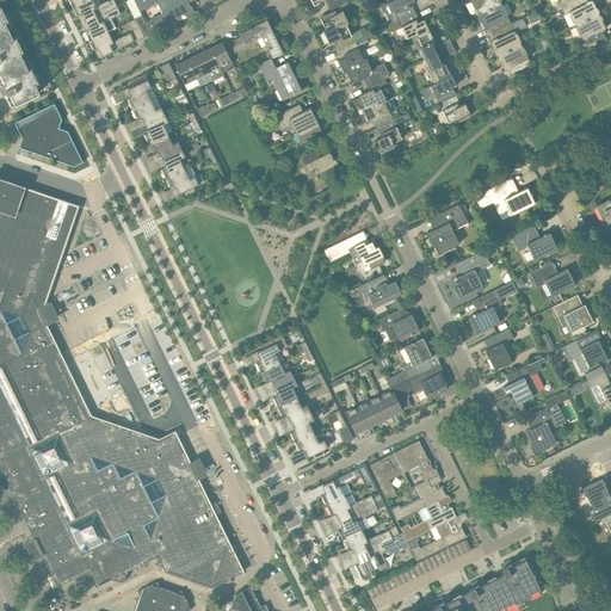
[(92,0),(82,0),(72,6),(76,16),(80,14),(82,18),(80,19),(81,23),(116,5),(112,0),(107,0),(96,6),(92,0)]
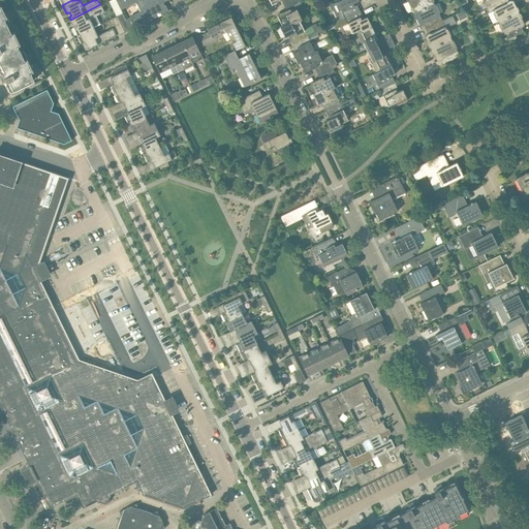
[(115,0),(121,10),(139,1),(142,0),(115,0)]
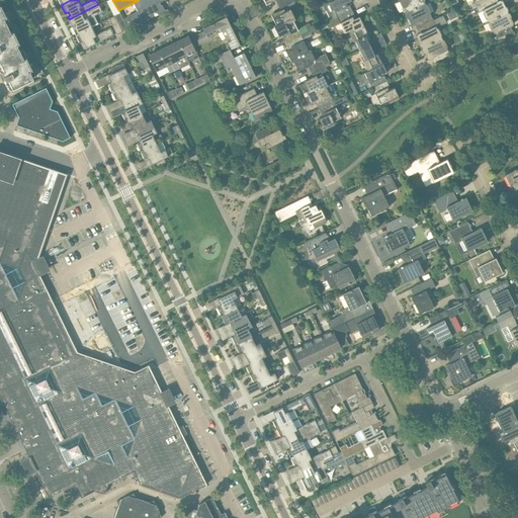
[(141,10),(122,19),(127,28),(164,10),(159,1),(156,2),(155,0),(139,0),(137,1),(141,10)]
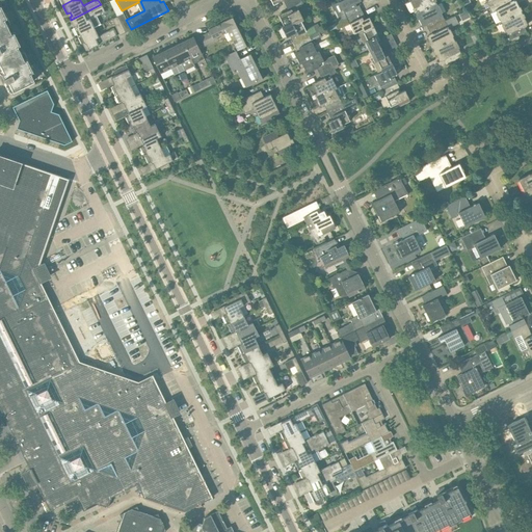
[(300,0),(296,0),(288,4),(290,9),(278,16),(284,26),(291,22),(293,25),(300,21),(303,20),(297,8),(302,5),(300,0)]
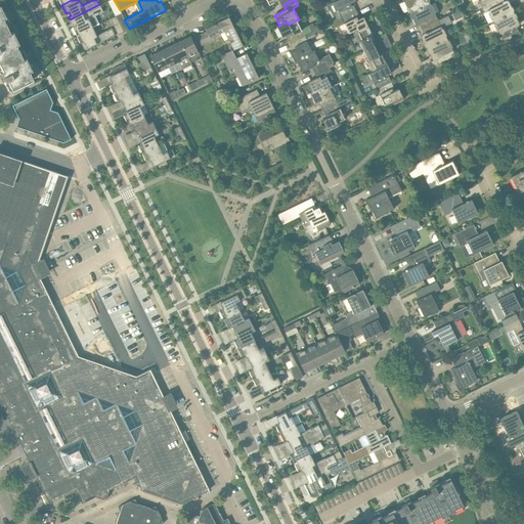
[(354,0),(337,0),(334,2),(340,14),(329,19),(330,24),(356,10),(352,2),(355,1),(354,0)]
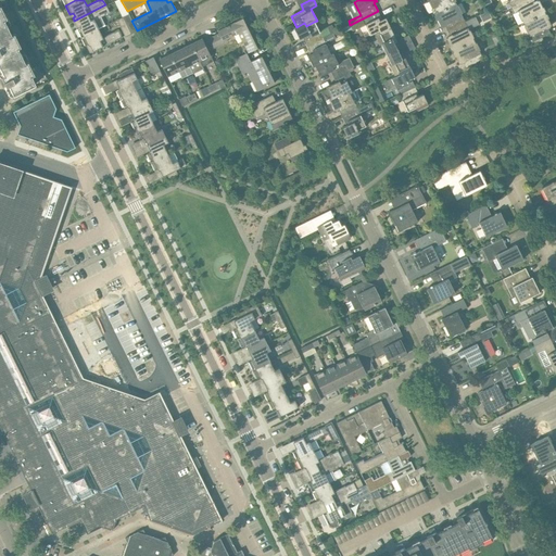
[(454,0),(427,0),(434,14),(456,3),(454,0)]
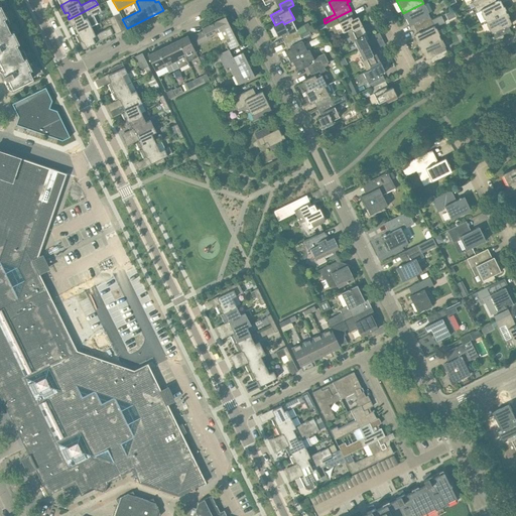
[(495,0),(486,0),(474,6),(477,12),(481,10),(486,21),(506,12),(500,0),(496,2),(495,0)]
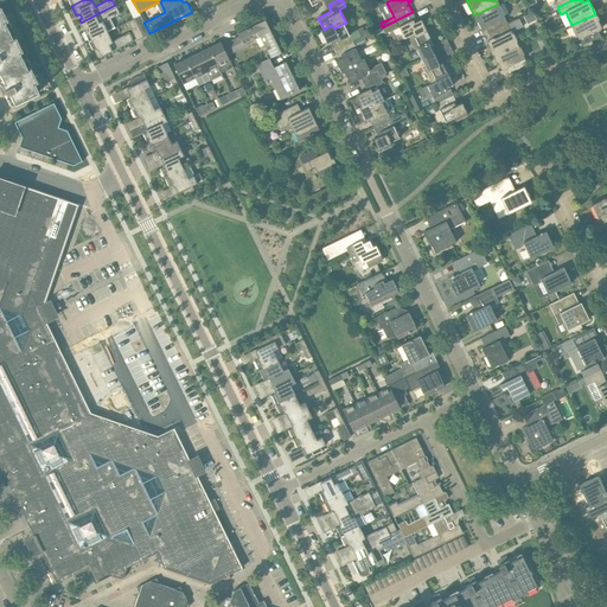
[(0,32),(12,27),(0,4),(0,32)]
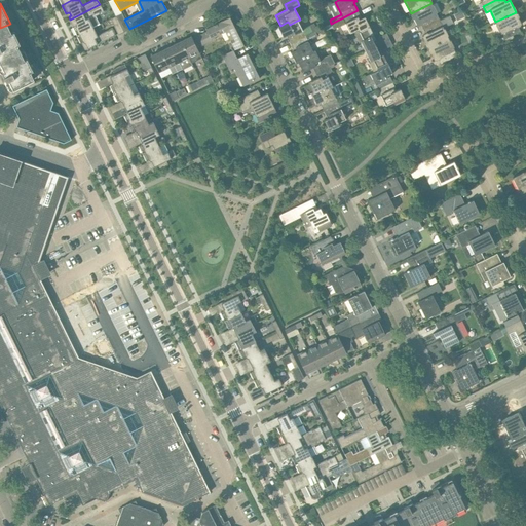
[(423,29),(440,21),(431,3),(411,13),(417,26),(420,24),(423,29)]
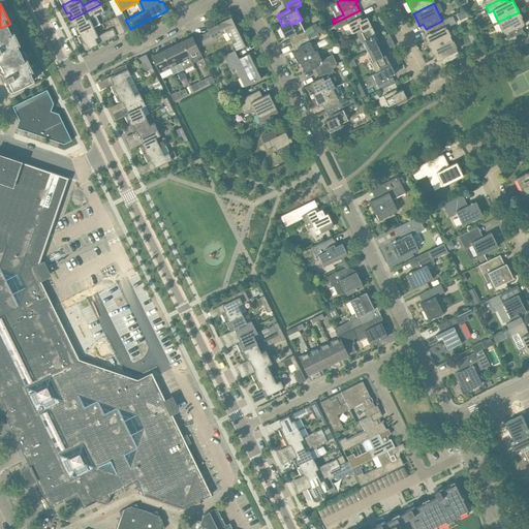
[(70,20),(72,24),(74,23),(76,26),(73,28),(76,35),(93,27),(100,24),(96,16),(103,11),(100,4),(70,20)]
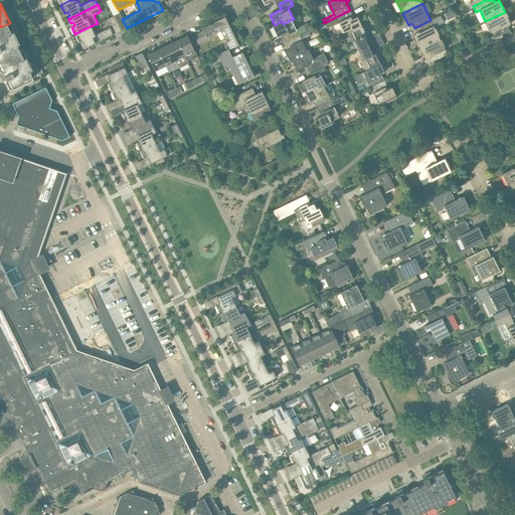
[(354,18),(350,10),(324,23),(327,29),(338,23),(343,33),(346,31),(350,29),(352,32),(362,27),(357,16),(354,18)]
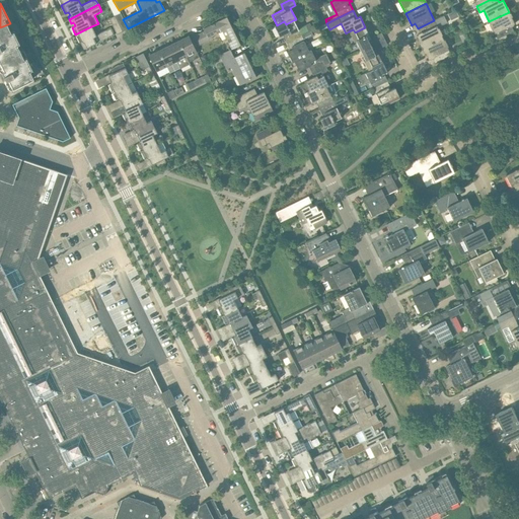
[(515,24),(509,12),(489,21),(498,40),(514,31),(511,25),(515,24)]
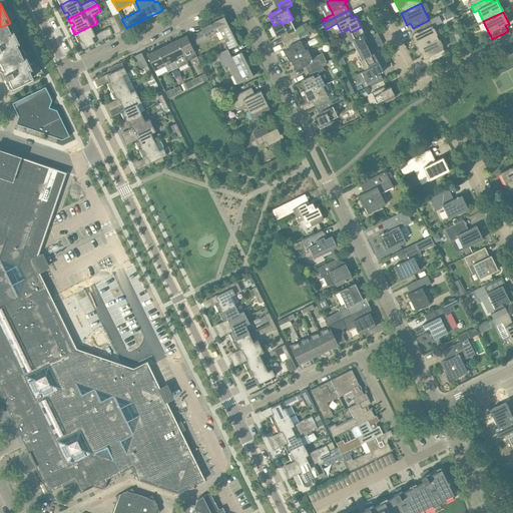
[(112,15),(120,31),(126,28),(121,19),(118,13),(112,15)]
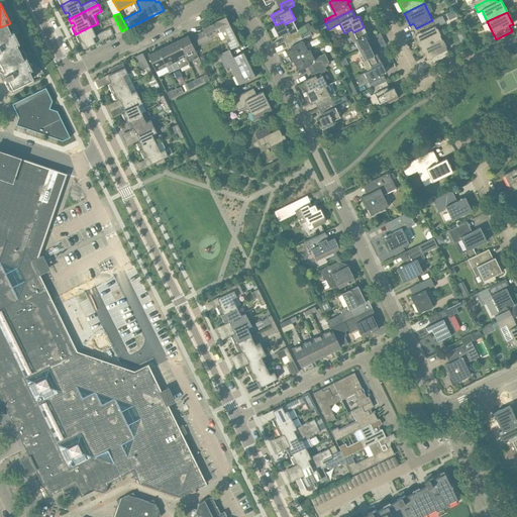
[(116,34),(121,31),(113,15),(108,18),(116,34)]
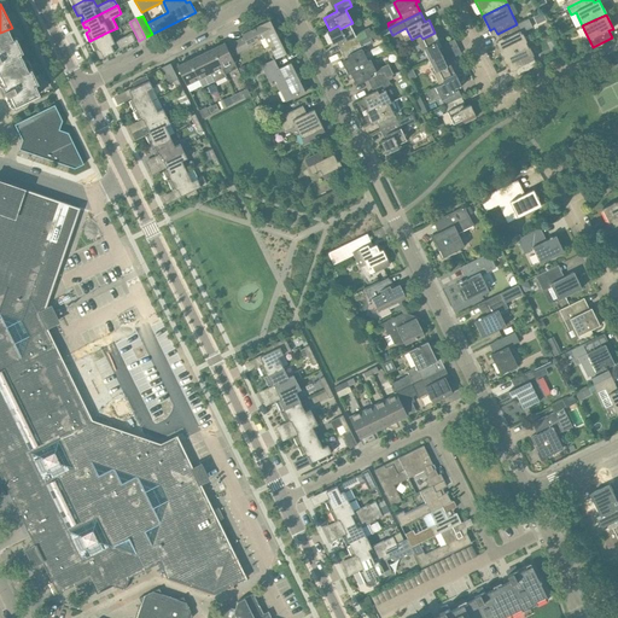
[(517,24),(497,34),(501,40),(496,42),(503,57),(528,45),(522,34),(532,28),(529,19),(517,24)]
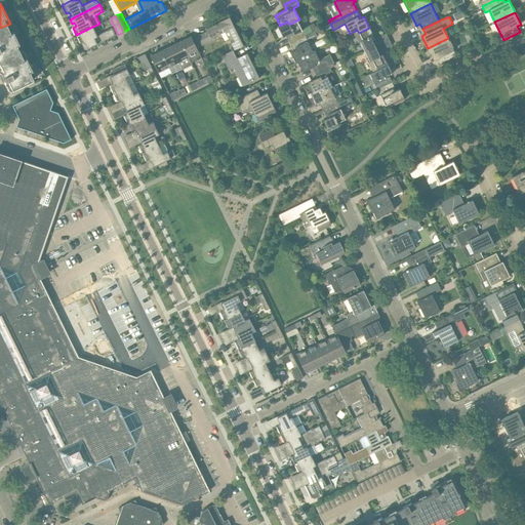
[(192,39),(197,48),(215,39),(214,37),(224,32),(233,50),(243,45),(230,17),(220,22),(220,23),(206,29),(207,32),(192,39)]
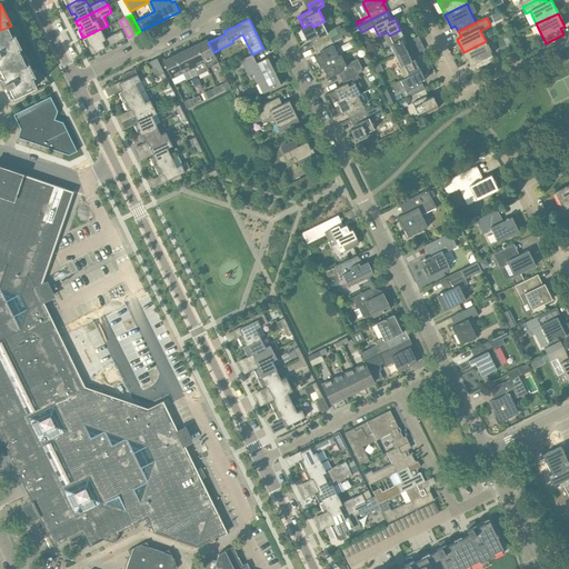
[(315,47),(340,33),(343,32),(339,25),(326,32),(321,22),(313,27),(311,23),(303,28),(301,29),(306,40),(310,38),(315,47)]
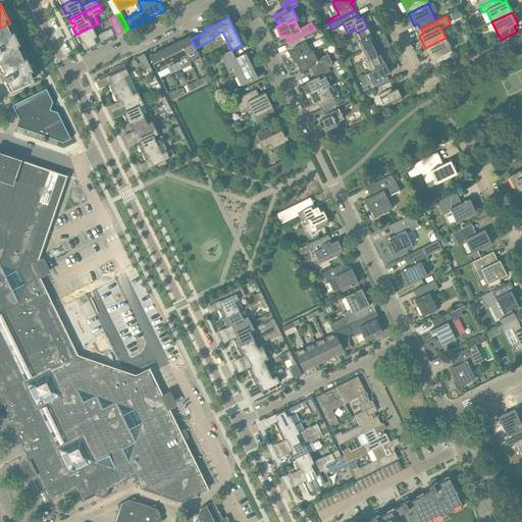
[(10,23),(0,28),(0,61),(23,50),(10,23)]
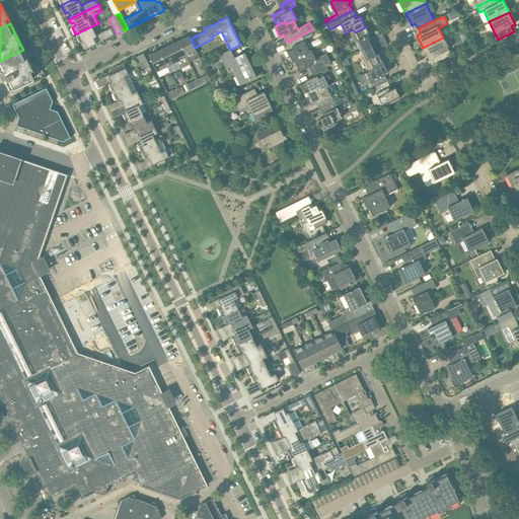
[(95,35),(91,26),(75,34),(79,43),(82,42),(84,45),(82,46),(84,50),(114,34),(110,28),(95,35)]
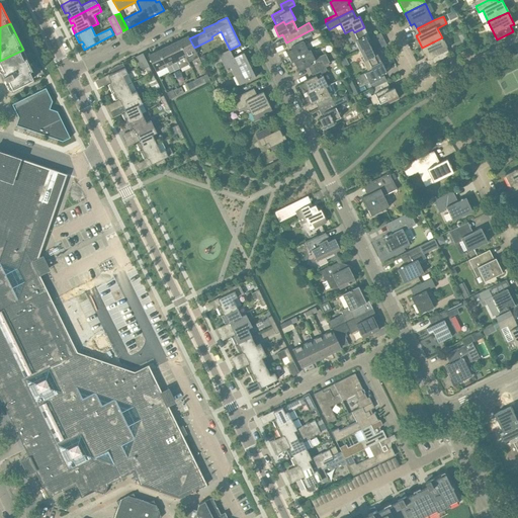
[(352,29),(348,31),(353,42),(355,41),(359,51),(383,38),(380,32),(369,38),(364,27),(354,32),(352,29)]
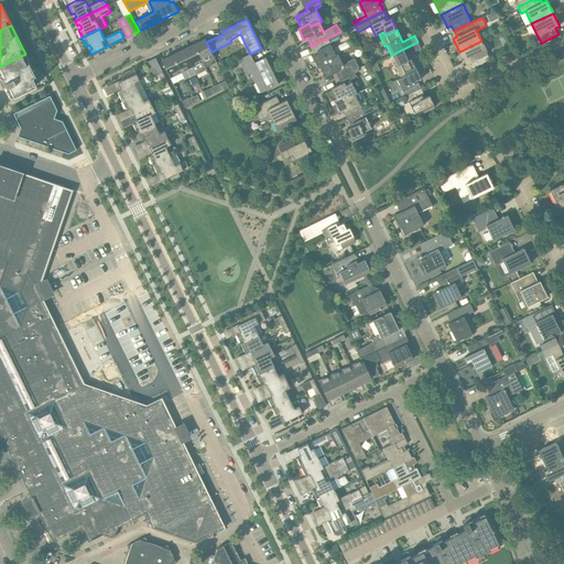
[(337,33),(312,46),(315,55),(312,56),(317,68),(320,67),(327,63),(326,60),(335,55),(331,45),(333,44),(333,43),(340,39),(337,33)]
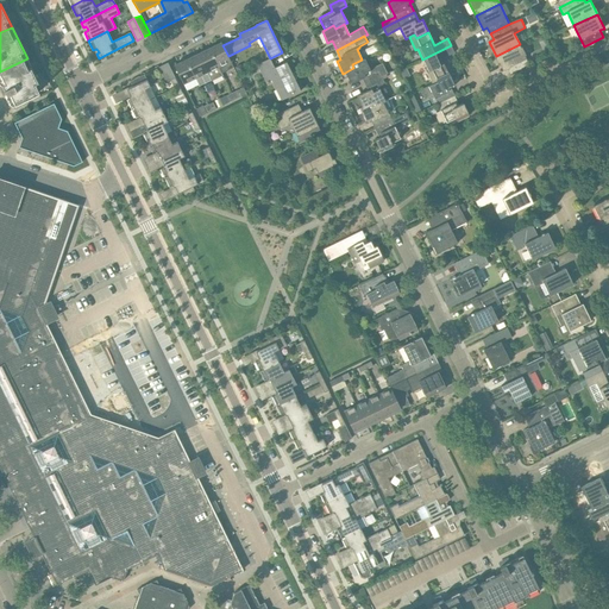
[(221,43),(209,49),(221,73),(233,67),(228,56),(223,45),(221,43)]
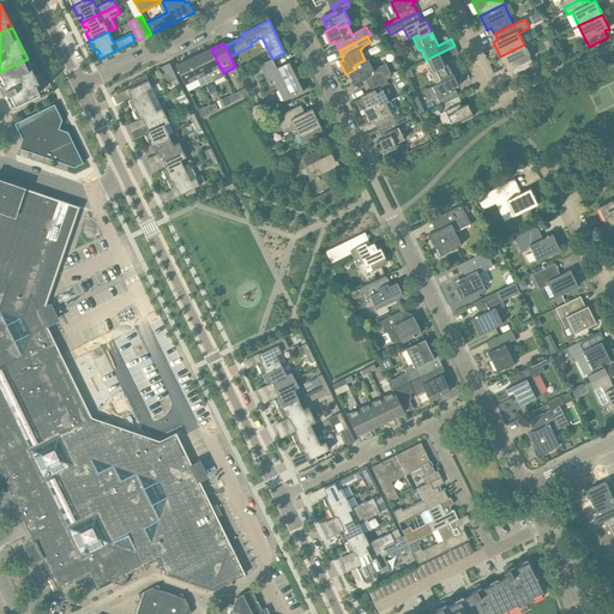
[(534,65),(524,44),(500,56),(507,71),(511,68),(515,74),(534,65)]
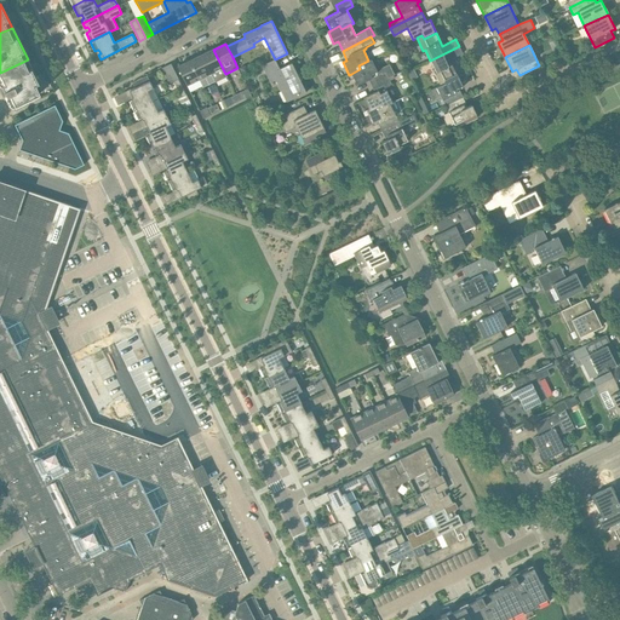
[(459,46),(430,61),(436,72),(434,73),(440,86),(446,84),(445,80),(457,74),(449,61),(463,53),(459,46)]
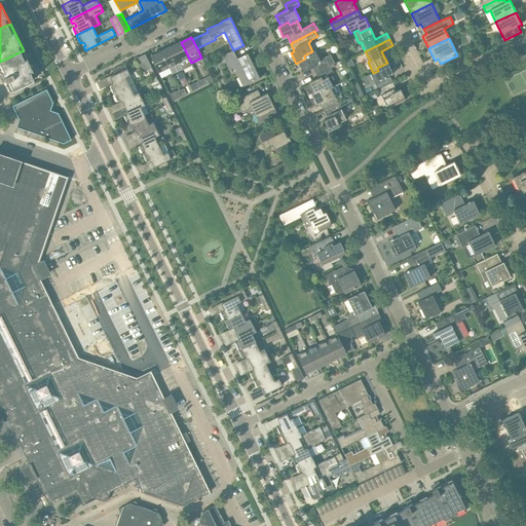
[(181,68),(182,71),(192,66),(191,63),(181,42),(171,47),(176,58),(181,68)]
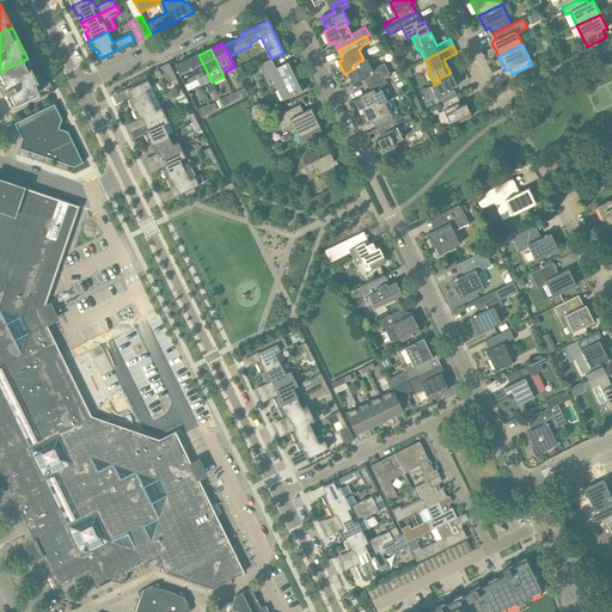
[(199,55),(187,60),(199,85),(210,79),(204,67),(199,55)]
